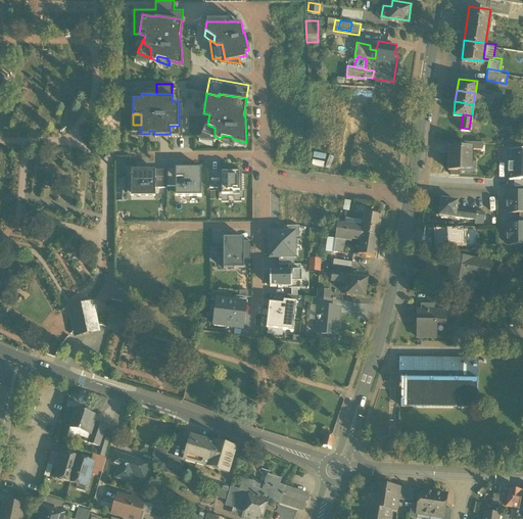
[(207,125),(208,119),(207,118),(201,131),(215,137),(215,128),(207,125)]
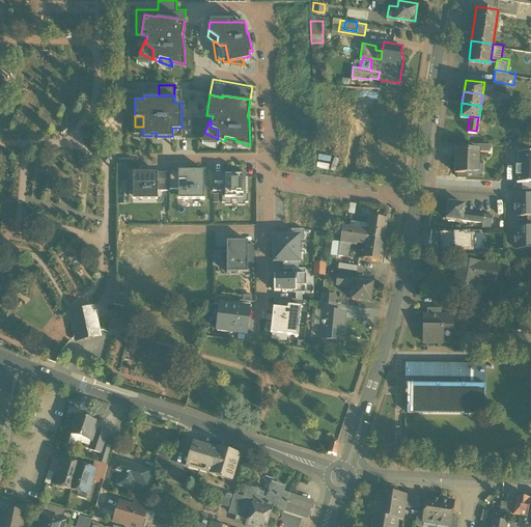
[(135,136),(143,136),(143,127),(135,127),(135,136)]
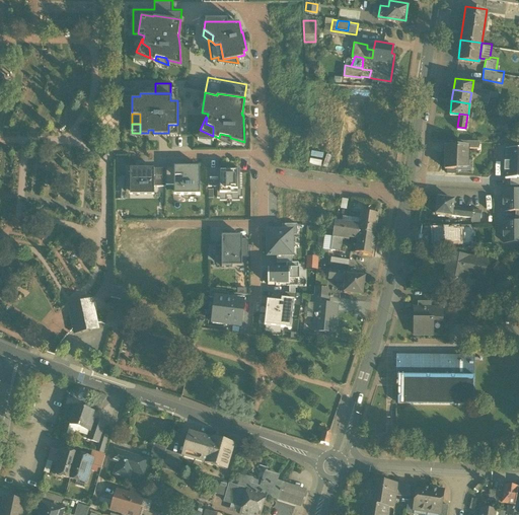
[(220,134),(219,138),(232,144),(231,138),(230,138),(230,136),(220,134)]
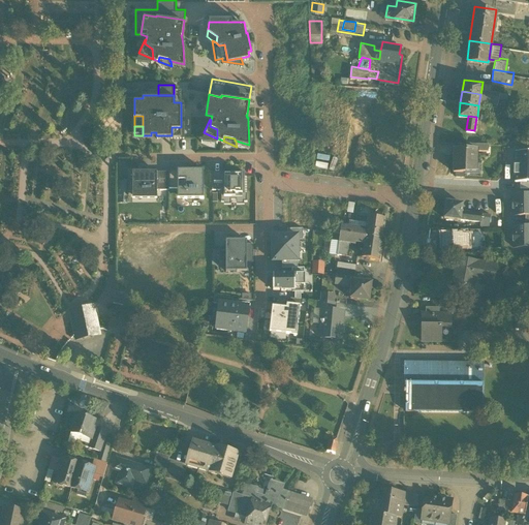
[(454,170),(465,170),(465,167),(476,167),(477,148),(466,147),(454,147),(454,170)]
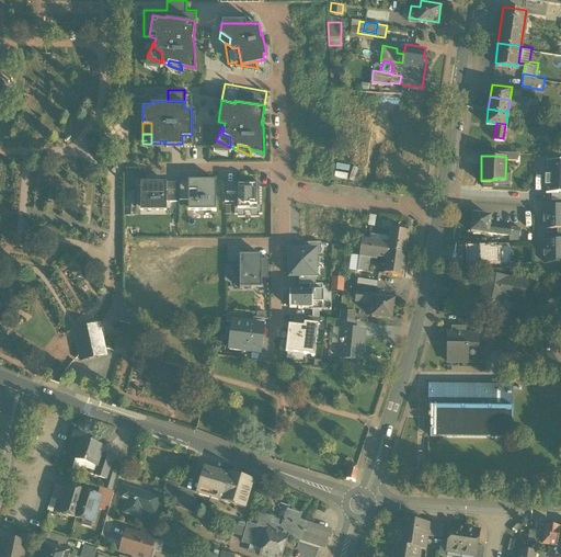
[(545,190),(551,190),(560,190),(560,157),(546,157),(545,190)]
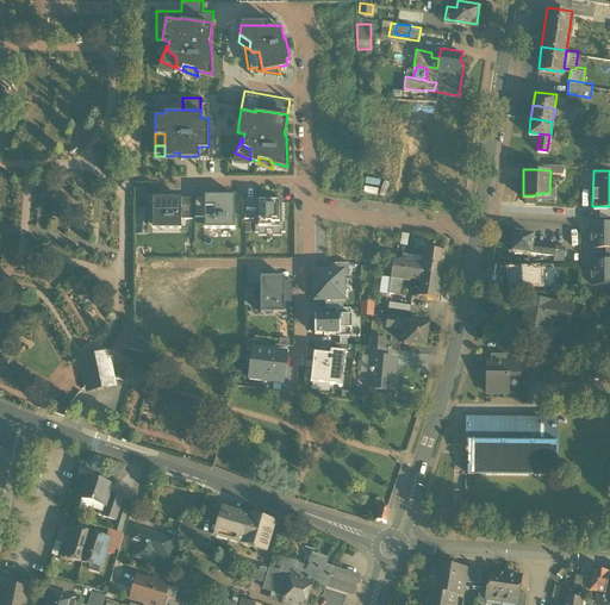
[(235,192),(204,192),(204,197),(205,213),(205,225),(235,225),(235,192)]
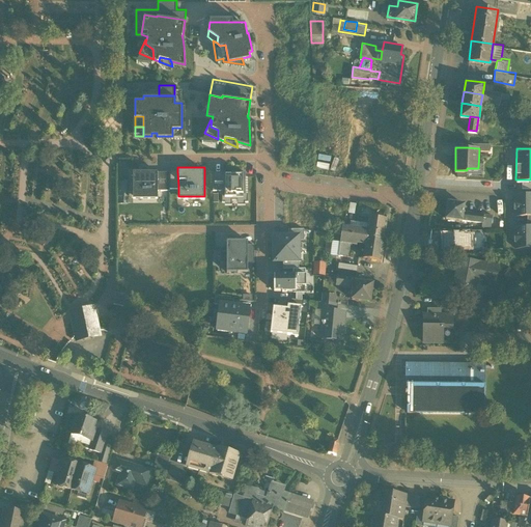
[(158,188),(158,169),(157,169),(157,172),(142,172),(142,169),(133,169),(133,191),(158,191),(158,188)]
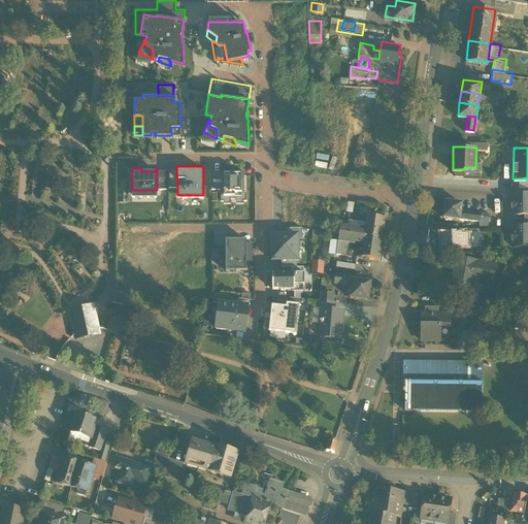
[(168,168),(157,168),(157,187),(168,187),(168,185),(168,170),(168,168)]
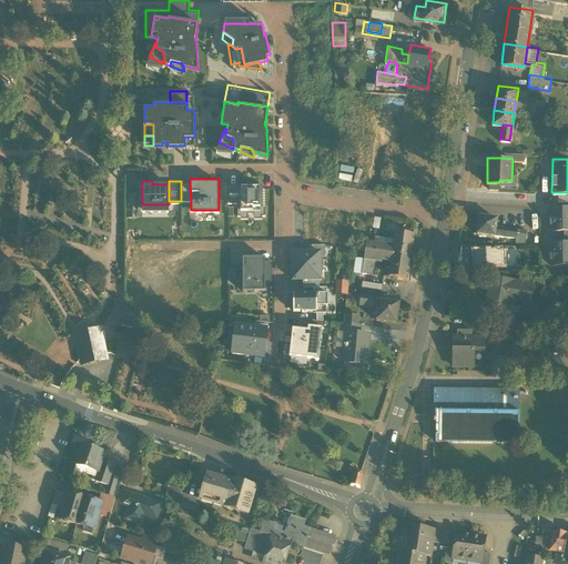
[(253,183),(240,183),(240,201),(241,209),(262,209),(262,204),(262,181),(253,181),(253,183)]
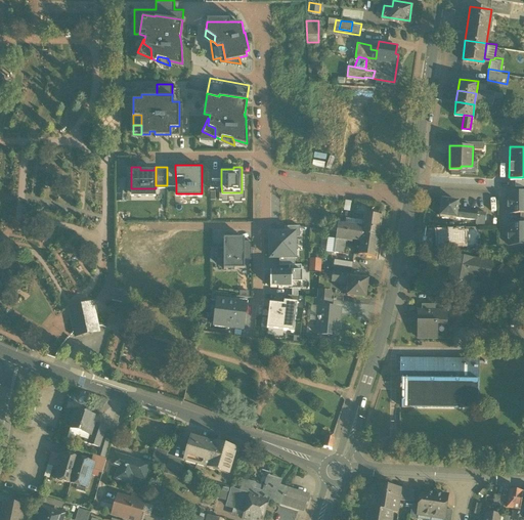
[(175,169),(167,169),(167,183),(176,183),(175,169)]
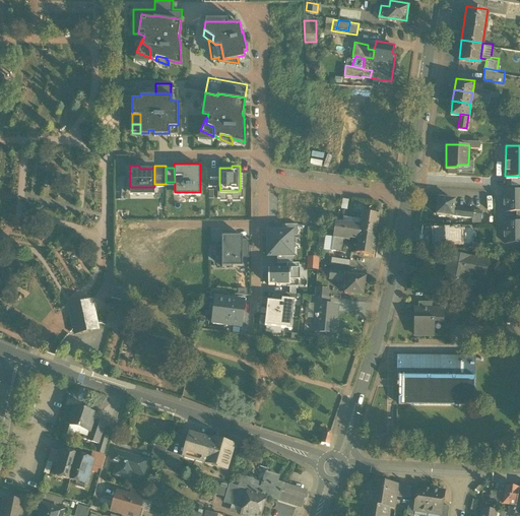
[(219,184),(219,168),(208,168),(208,184),(217,184),(219,184)]
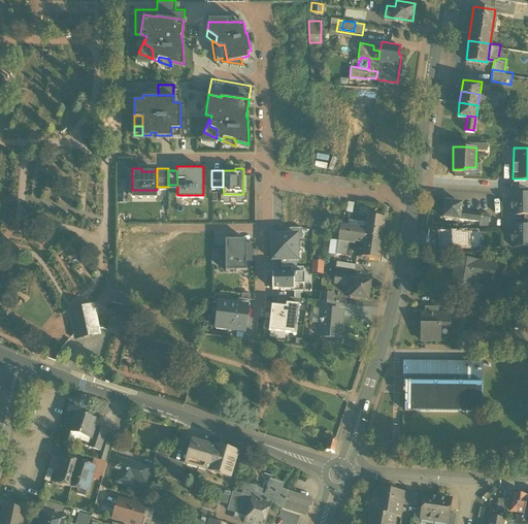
[(243,190),(243,194),(224,194),(223,187),(221,187),(221,198),(223,198),(223,201),(230,201),(230,196),(235,196),(235,201),(243,201),(243,198),(246,198),(246,190),(243,190)]
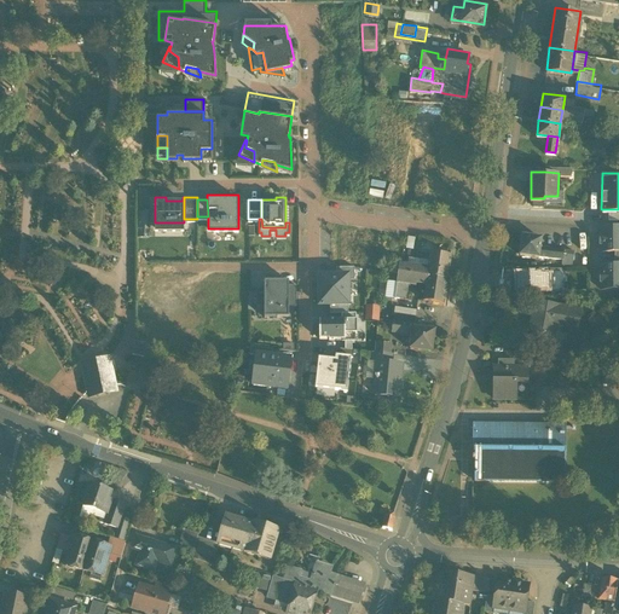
[(618,224),(601,225),(601,232),(600,232),(600,241),(601,241),(601,248),(614,248),(618,247),(618,224)]
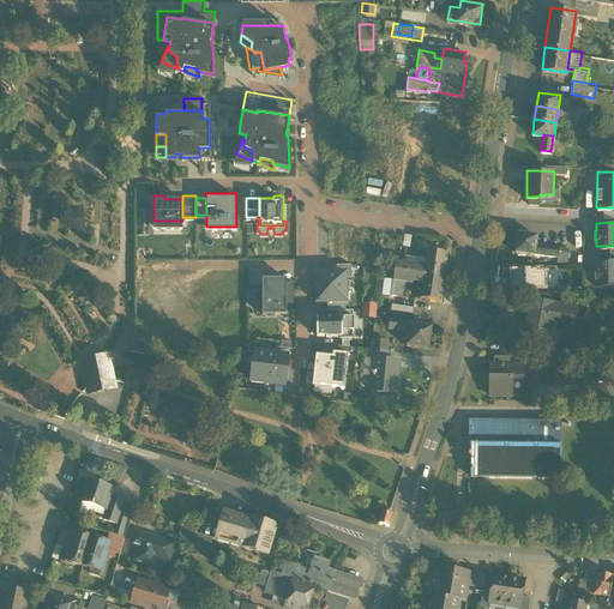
[(535,252),(536,242),(537,233),(518,230),(516,249),(535,252)]
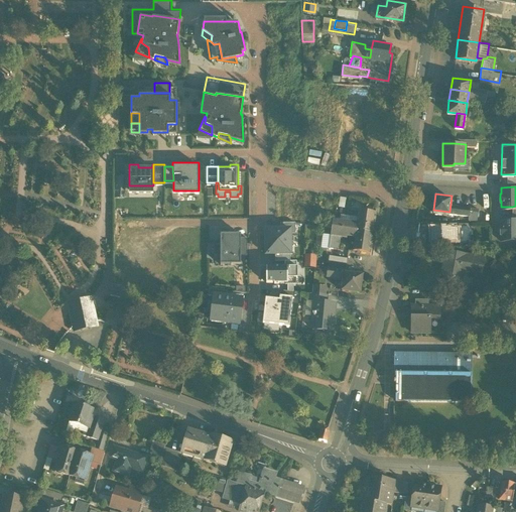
[(470,206),(450,204),(449,212),(469,214),(470,206)]
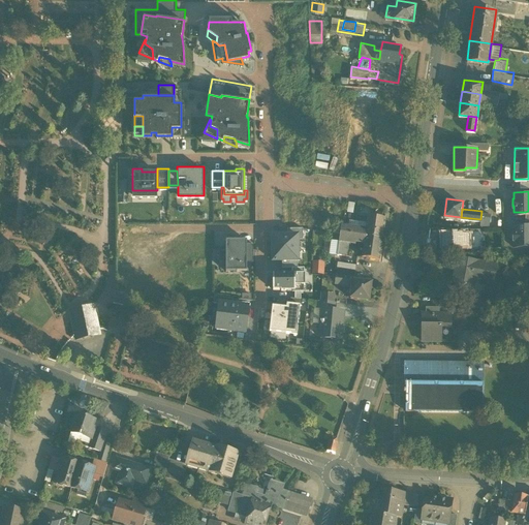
[(480,223),(489,224),(490,212),(481,211),(480,219),(480,223)]
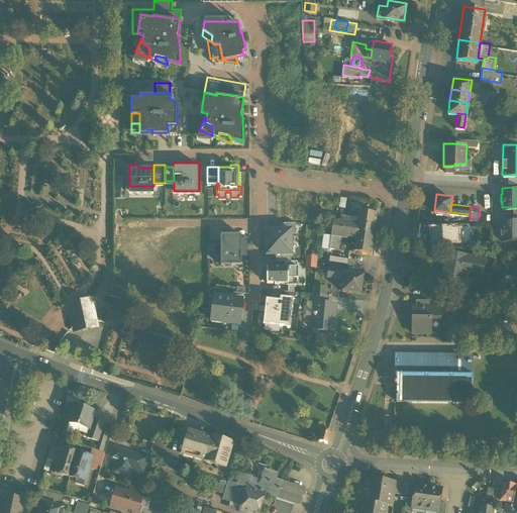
[(359,208),(357,221),(356,228),(374,230),(377,211),(359,208)]
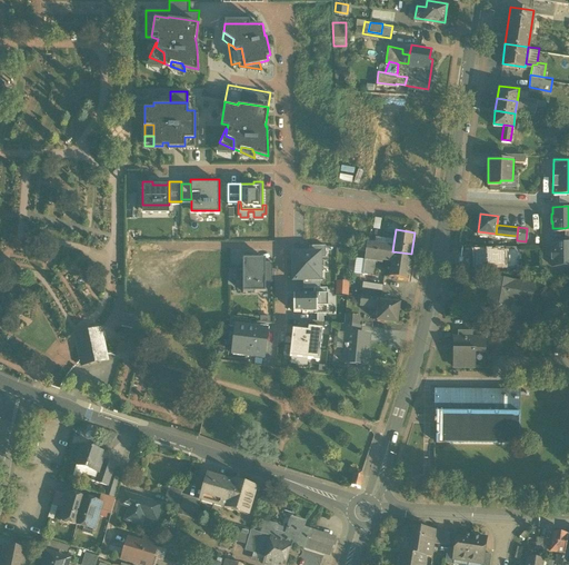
[(368,248),(392,251),(393,244),(389,244),(389,243),(376,240),(369,239),(368,239),(367,248),(368,248)]
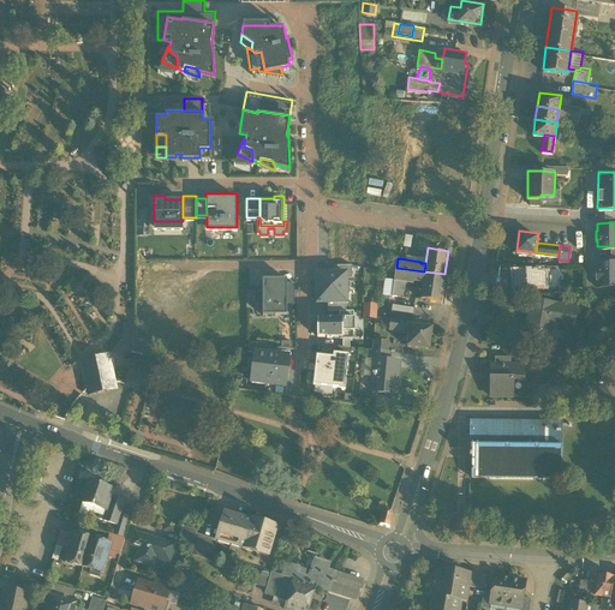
[(614,261),(610,261),(597,261),(597,268),(596,268),(596,276),(597,276),(597,283),(614,283),(614,261)]
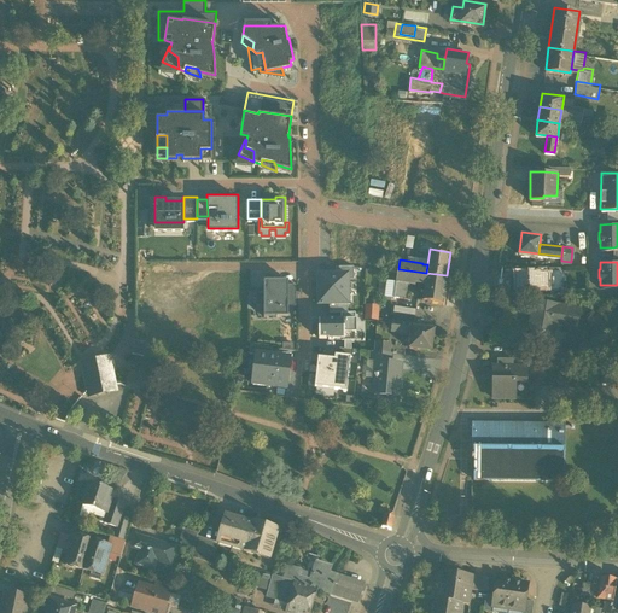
[(336,263),(336,272),(348,272),(348,276),(354,276),(354,263),(336,263)]
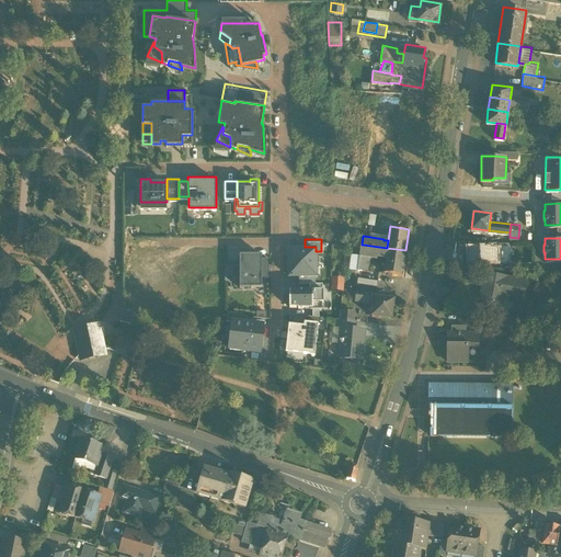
[(362,245),(361,253),(370,254),(377,256),(377,253),(386,256),(387,248),(363,245),(362,245)]
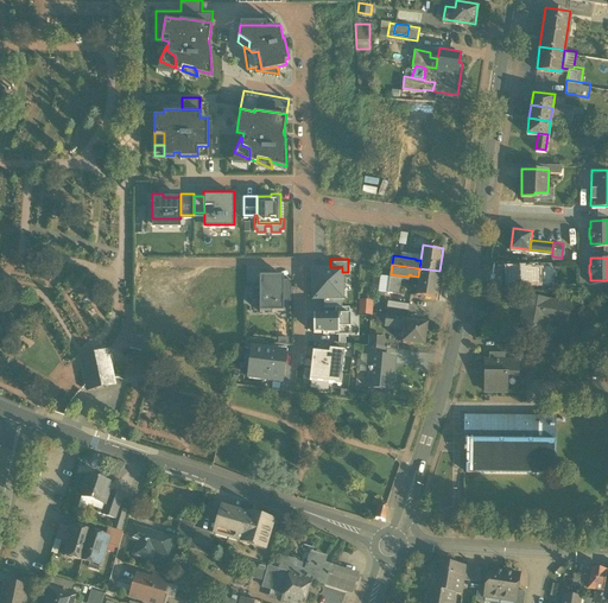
[(330,267),(316,267),(314,271),(314,296),(324,296),(342,296),(342,272),(342,267),(330,267)]
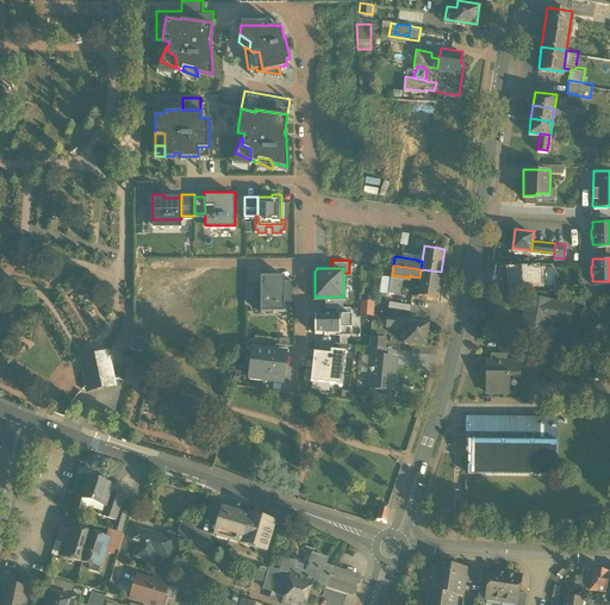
[(524,282),(543,282),(543,268),(506,268),(506,282),(524,282)]
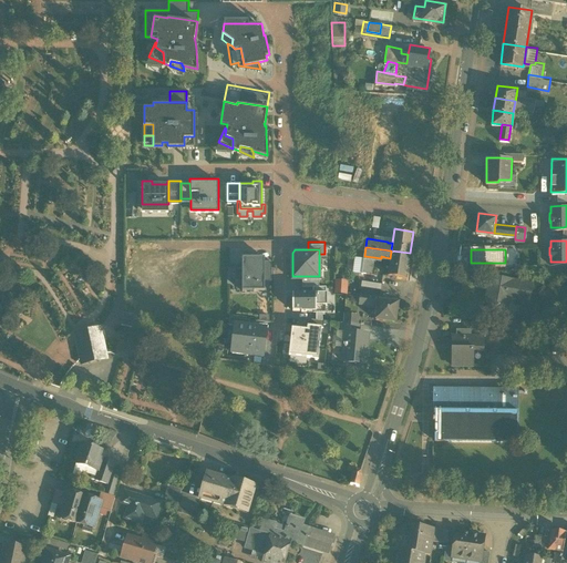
[(388,273),(408,275),(410,253),(391,251),(390,258),(388,273)]
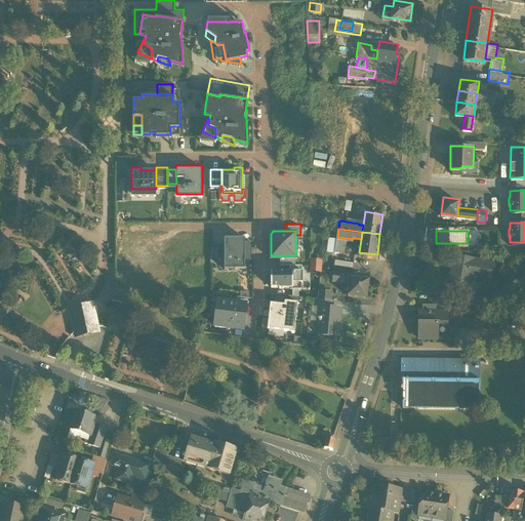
[(224,235),(224,246),(224,257),(224,267),(238,267),(238,259),(245,259),(245,257),(245,239),(233,239),(233,235),(224,235)]
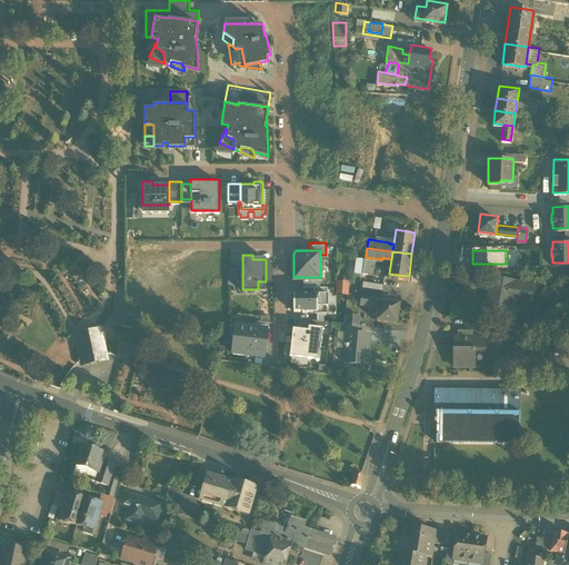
[(353,269),(365,270),(366,257),(356,256),(353,269)]
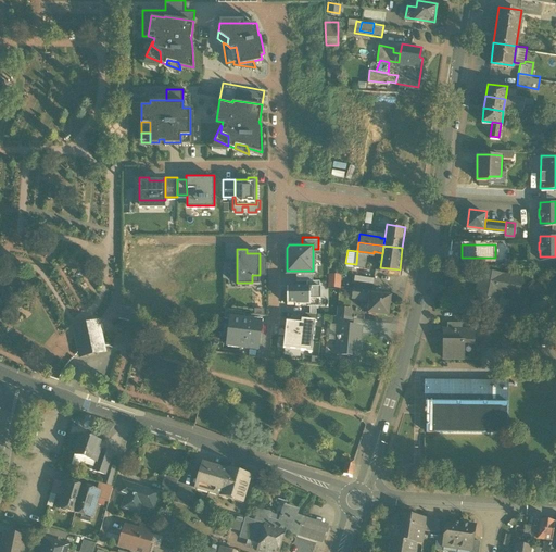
[(365,265),(367,252),(357,251),(356,264),(365,265)]
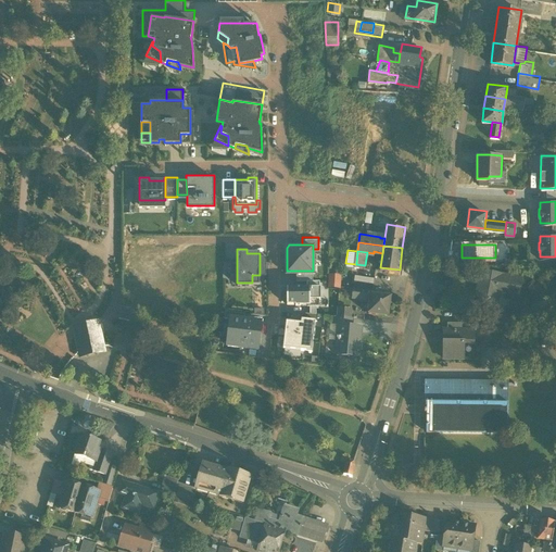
[(327,285),(340,285),(341,272),(328,271),(327,285)]
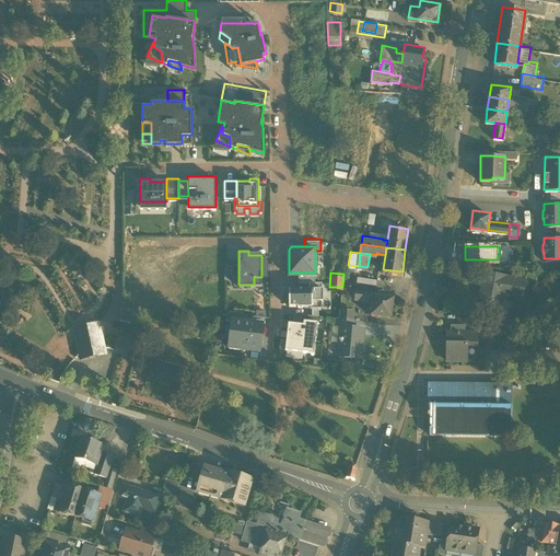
[(483,273),(482,280),(504,285),(504,286),(522,289),(524,289),(526,278),(498,273),(497,275),(483,273)]
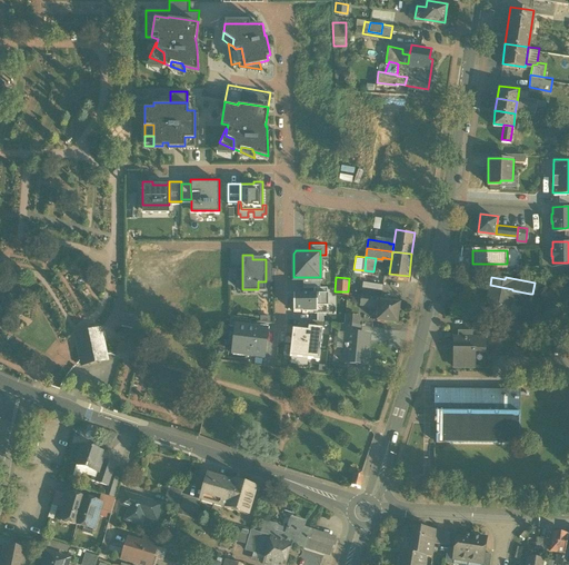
[(363,279),(361,286),(381,289),(382,281),(363,279)]
